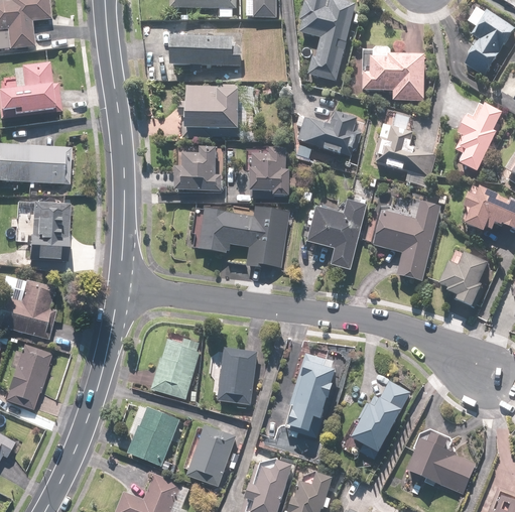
[(52,16),(49,0),(9,0),(0,1),(0,48),(36,43),(32,19),(52,16)]
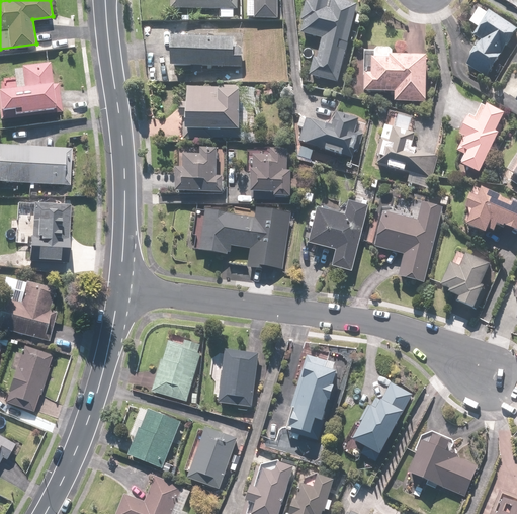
[(171,0),(171,6),(221,6),(221,15),(234,15),(234,6),(239,6),(238,0),(171,0)]
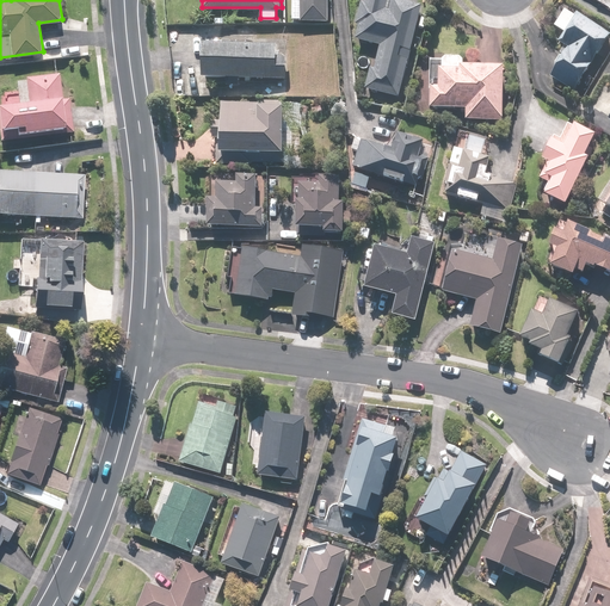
[(293,0),(293,19),(328,19),(328,0),(293,0)]
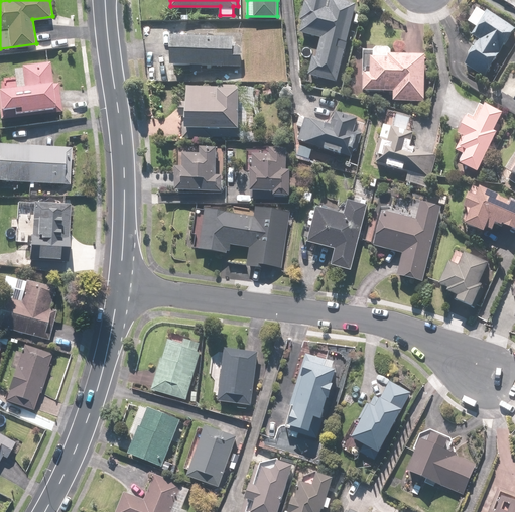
[(337,80),(356,3),(342,0),(305,0),(300,19),(303,20),(300,32),(318,36),(310,73),(337,80)]
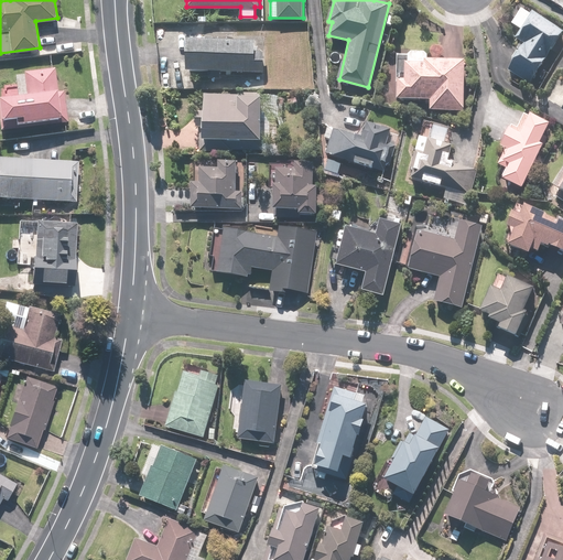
[(508,68),(530,83),(562,31),(562,28),(541,14),(541,15),(532,10),(515,38),(523,43),(508,68)]
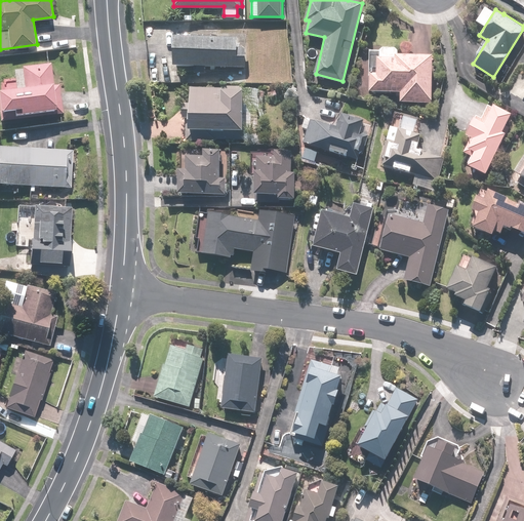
[(237,38),(175,38),(175,67),(245,67),(245,46),(237,46),(237,38)]
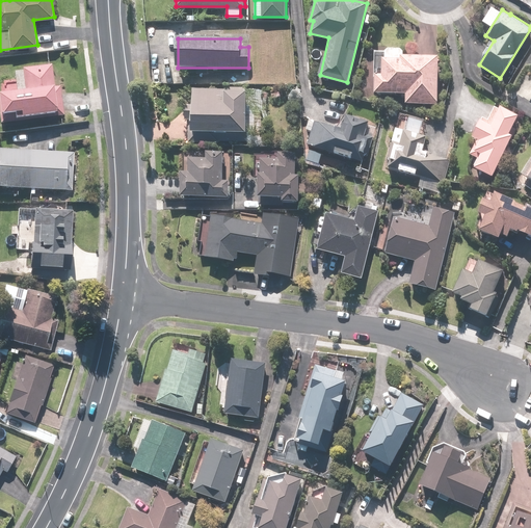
[(402,51),(375,50),(374,95),(405,96),(405,104),(437,104),(439,57),(401,56),(402,51)]
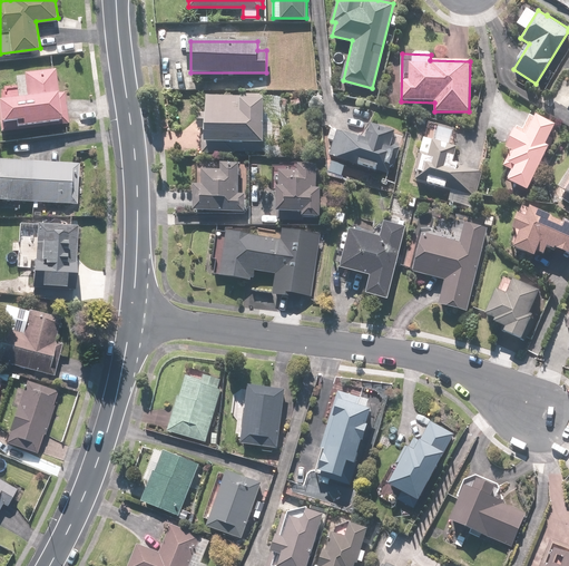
[(58,90),(55,67),(6,72),(8,96),(0,97),(0,128),(59,122),(57,103),(66,101),(65,90),(58,90)]
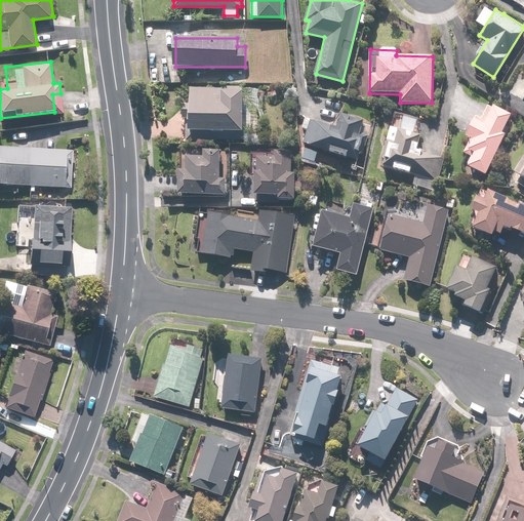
[(215,132),(243,133),(245,83),(230,83),(230,88),(189,86),(188,141),(215,142),(215,132)]
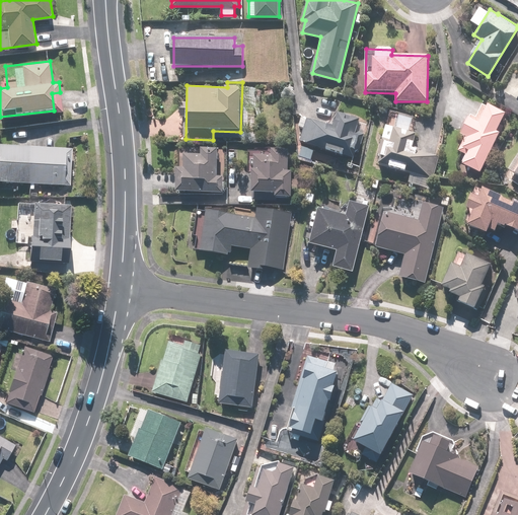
[(499,133),(496,131),(504,113),(486,103),(476,123),(466,118),(458,135),(463,137),(457,149),(465,153),(460,163),(479,172),(499,133)]
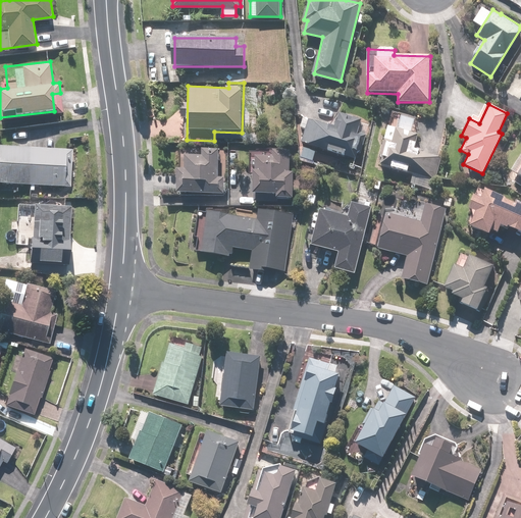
[(309,118),(302,141),(357,158),(366,133),(358,130),(362,118),(340,111),(334,126),(309,118)]
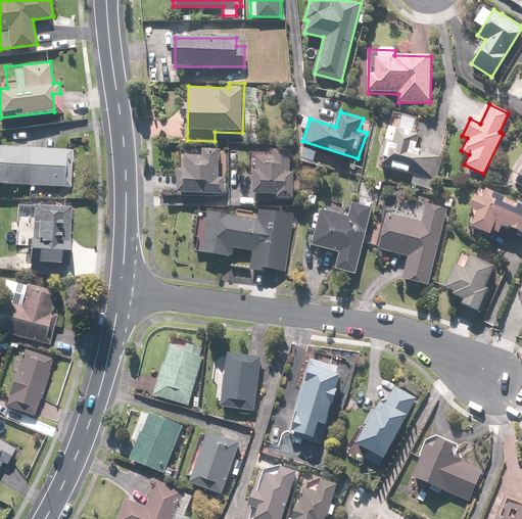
[(383,155),(381,162),(436,178),(443,155),(416,147),(420,133),(388,124),(379,154),(383,155)]
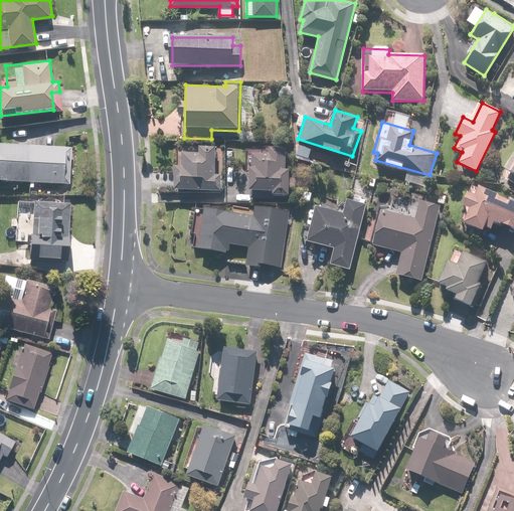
[(70,146),(0,142),(0,178),(69,182),(70,146)]
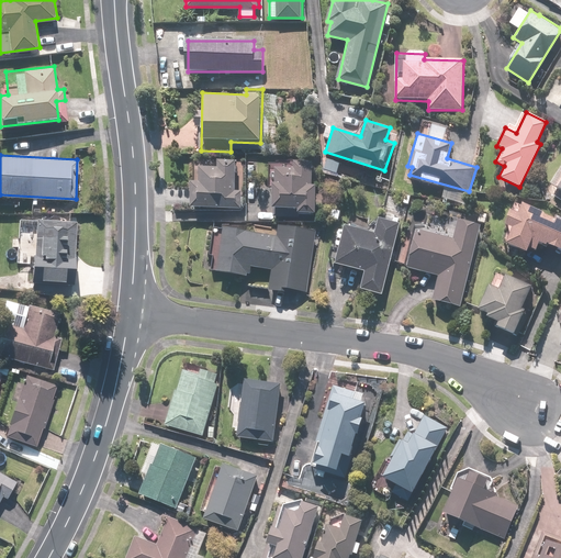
[(273,158),(271,207),(298,208),(298,211),(314,212),(315,183),(311,183),(312,160),(273,158)]
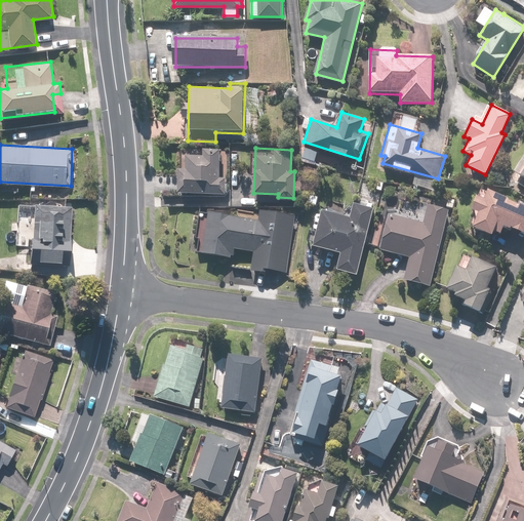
[(180,149),(178,193),(227,196),(227,177),(220,177),(222,151),(180,149)]
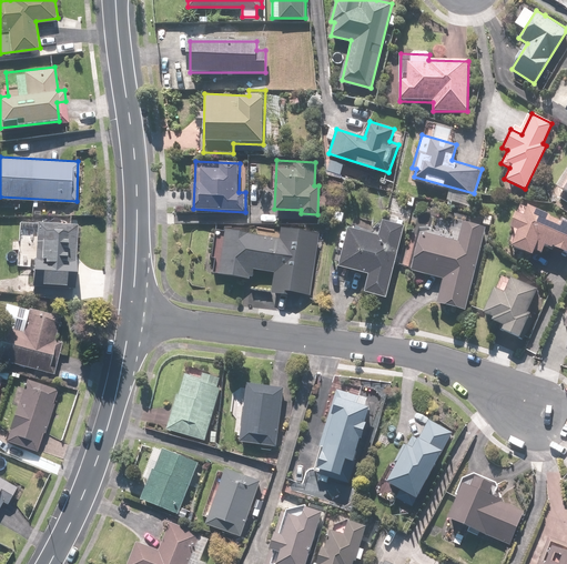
[(566,164),(555,185),(562,190),(559,194),(566,199),(566,164)]
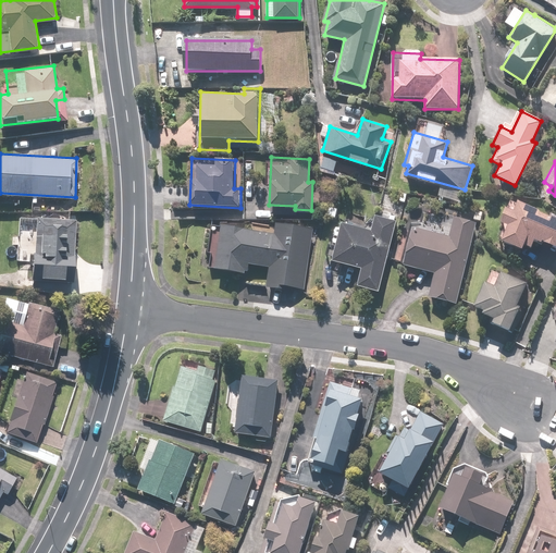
[(530,247),(533,241),(540,243),(541,242),(555,247),(555,218),(552,217),(553,214),(529,206),(529,207),(509,199),(506,209),(503,208),(497,222),(499,223),(499,225),(503,226),(498,237),(501,238),(499,242),(520,249),(522,244),(530,247)]
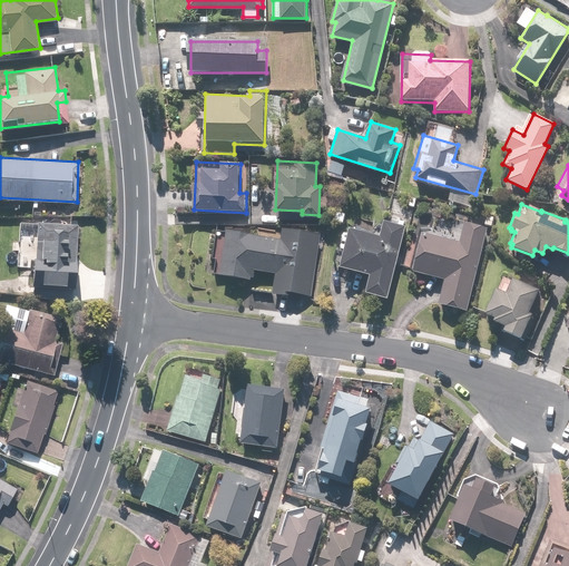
[(75,285),(78,223),(68,223),(69,217),(37,215),(36,249),(31,247),(30,283),(38,284),(38,291),(67,292),(67,285),(75,285)]
